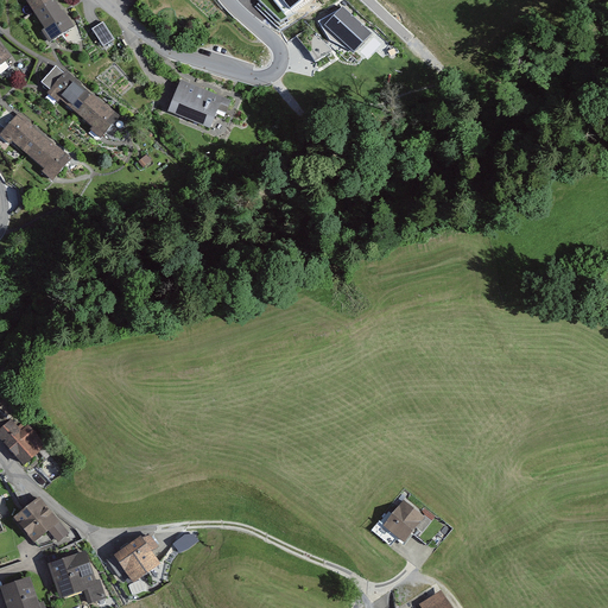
[(25,0),(33,12),(51,0),(25,0)]
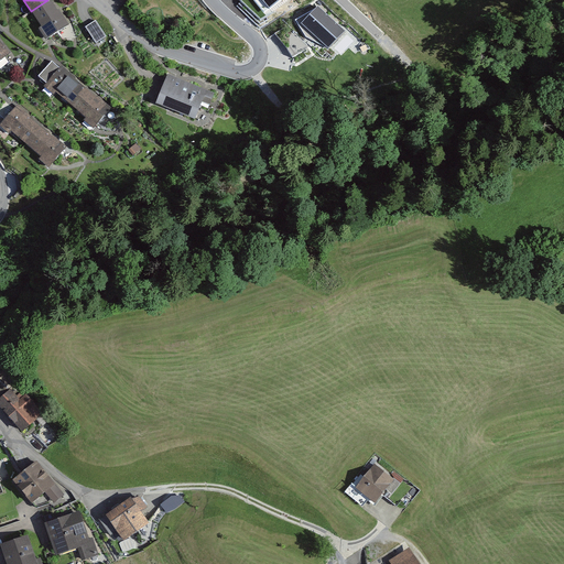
[(45,40),(68,25),(52,0),(47,0),(31,11),(41,28),(39,29),(45,40)]
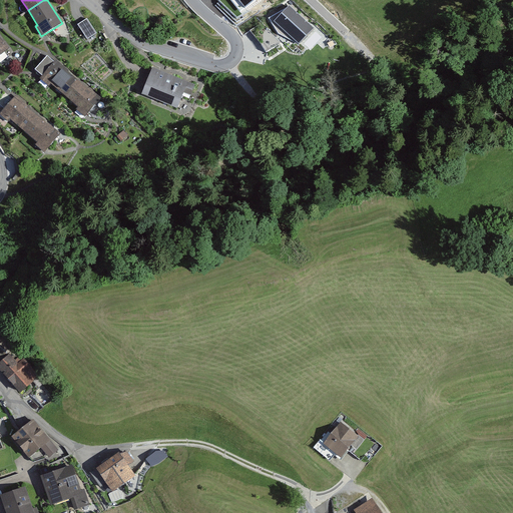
[(257,0),(231,0),(241,12),(257,0)]
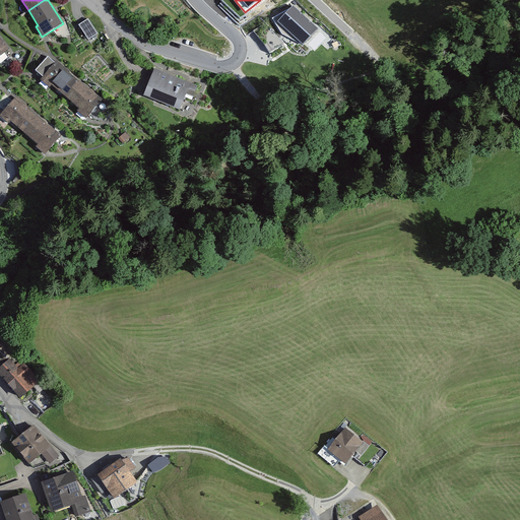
[(319,29),(293,6),(273,17),(282,36),(304,46),(319,29)]
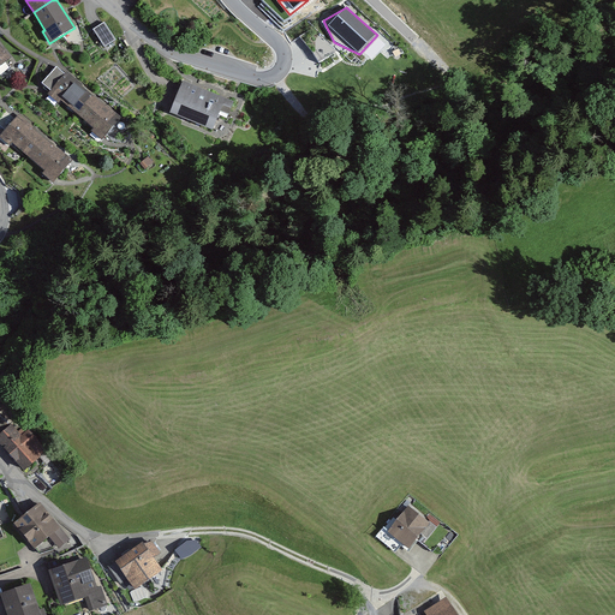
[(117,40),(106,22),(94,29),(106,47),(117,40)]
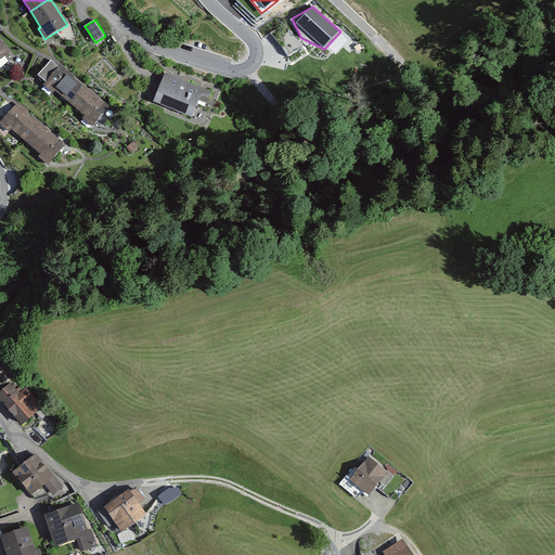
[(0,61),(10,53),(0,40),(0,61)]
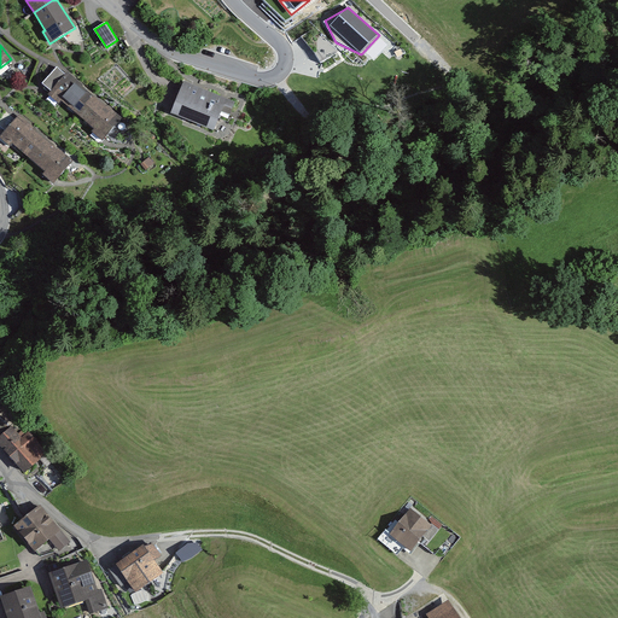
[(76,118),(95,95),(69,73),(48,94),(76,118)]
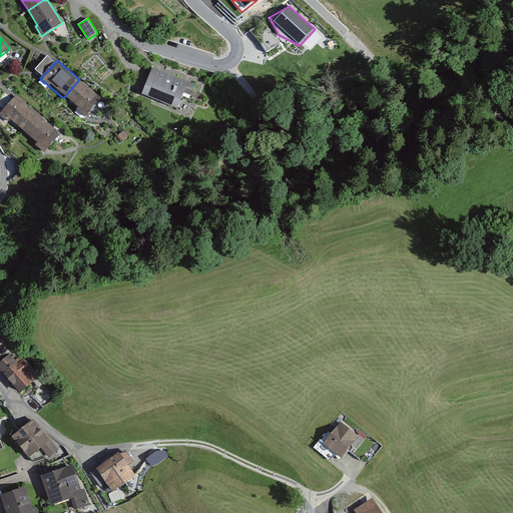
[(192,84),(146,66),(134,97),(170,111),(179,88),(189,92),(192,84)]
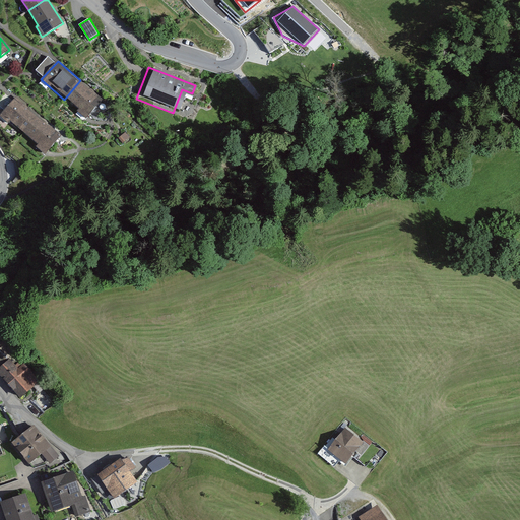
[(86,120),(104,101),(80,80),(64,100),(86,120)]
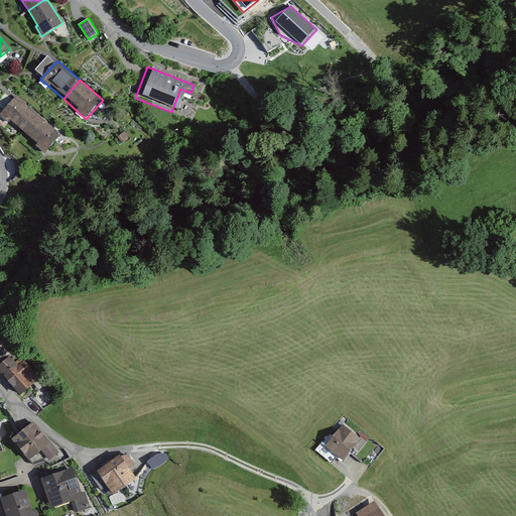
[(23,132),(38,116),(16,97),(0,115),(8,123),(10,121),(23,132)]
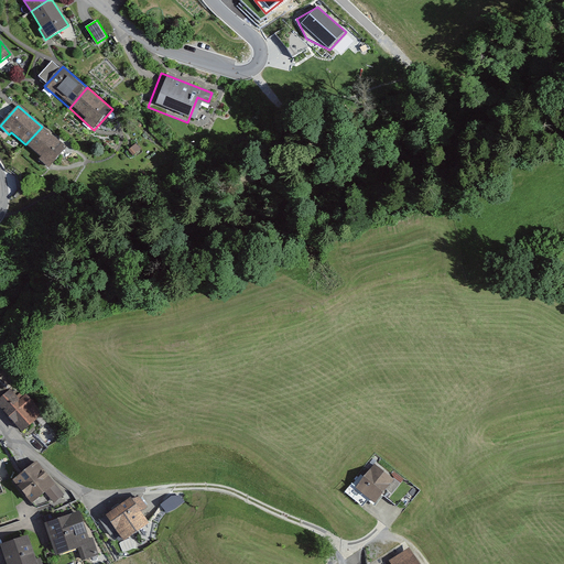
[(49,169),(67,147),(42,127),(25,144),(41,158),(39,160),(49,169)]
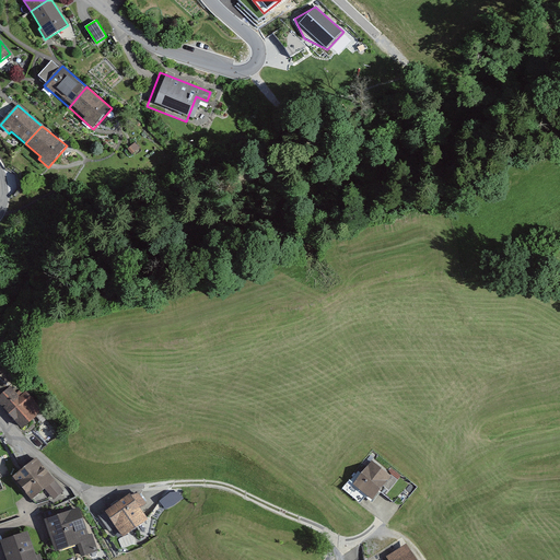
[(140,148),(135,142),(128,149),(132,154),(140,148)]
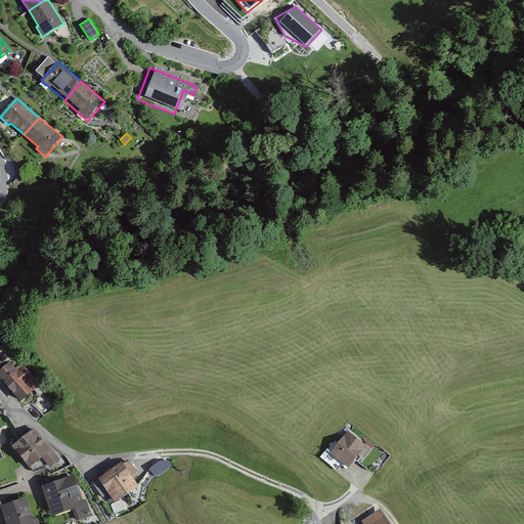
[(0,357),(0,382),(16,402),(31,392),(32,377),(22,363),(10,370),(0,357)]
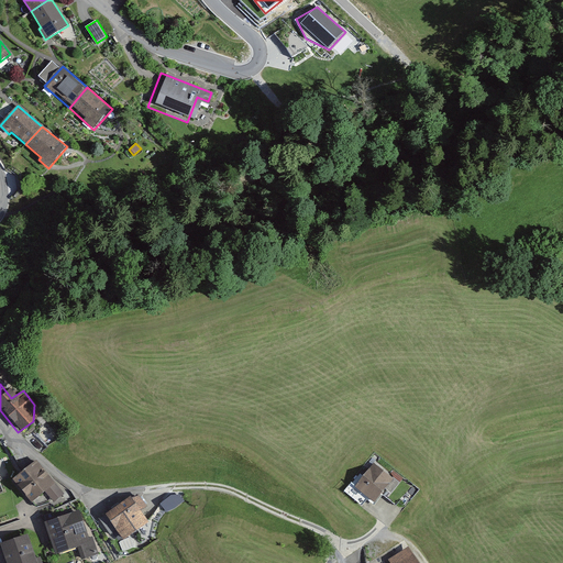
[(64,493),(32,459),(8,481),(30,504),(42,492),(53,503),(64,493)]
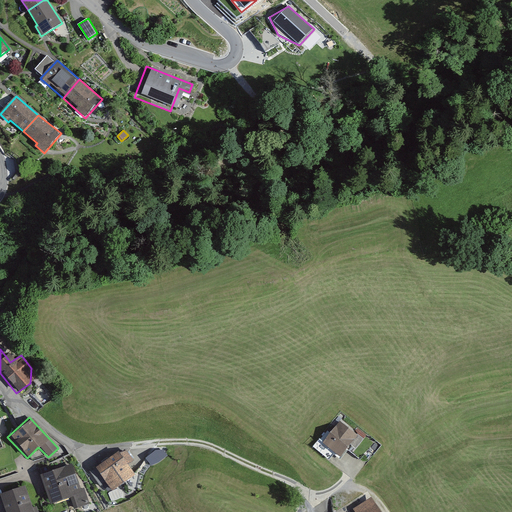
[(357,435),(339,418),(317,441),(335,458),(357,435)]
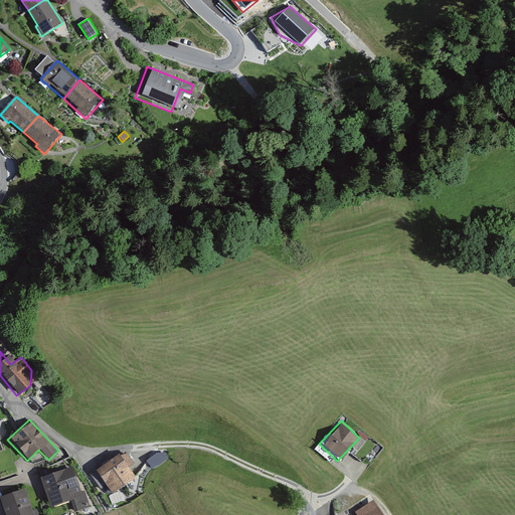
[(126,453),(113,455),(88,472),(105,497),(134,477),(128,468),(133,464),(126,453)]
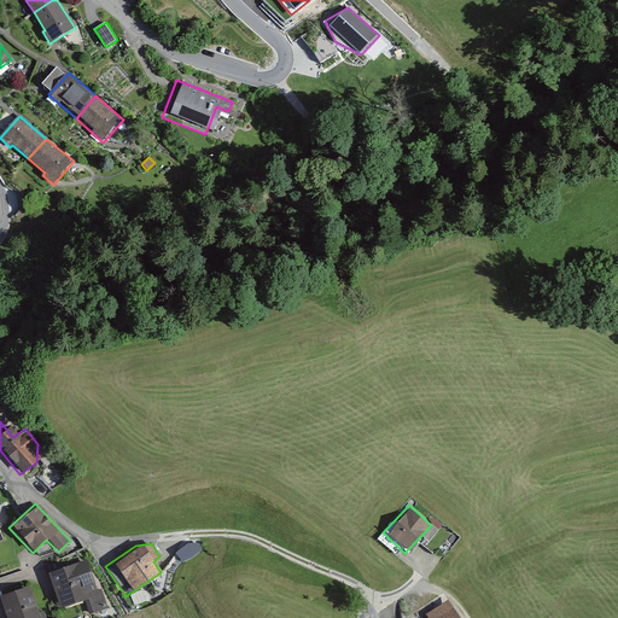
[(81,561),(46,572),(56,607),(76,601),(82,617),(108,610),(101,588),(89,592),(81,561)]
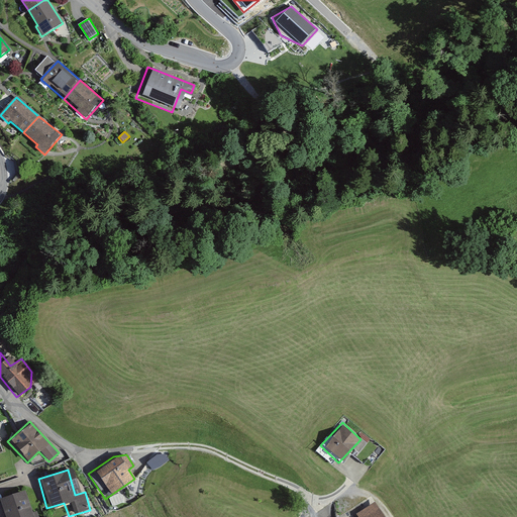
[(23,491),(0,497),(0,512),(1,516),(35,516),(35,512),(30,514),(23,491)]
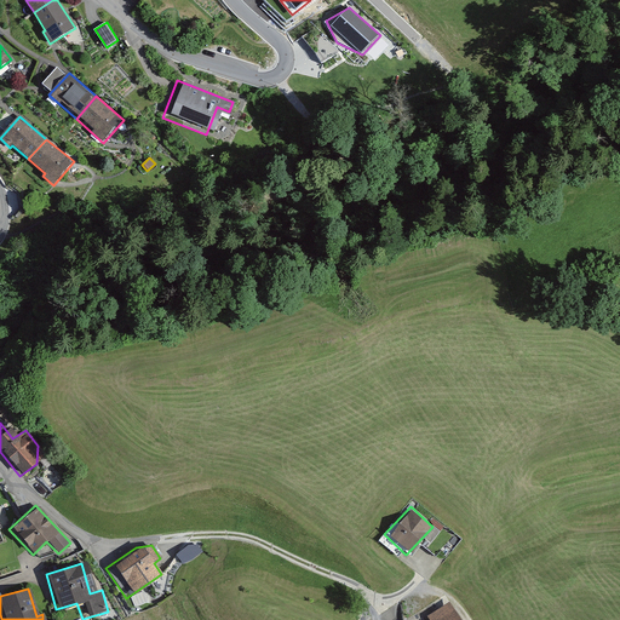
[(429,619),(460,619),(451,604),(428,618),(429,619)]
